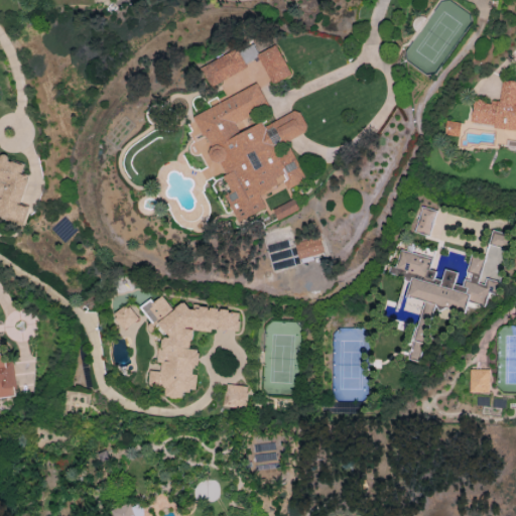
[(201,68),(210,87),(248,69),(245,62),(259,56),(272,84),(290,75),(276,44),(258,53),(253,42),(201,68)]
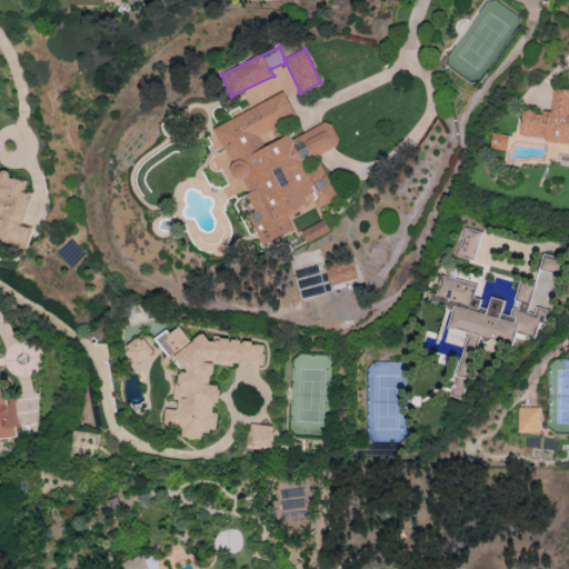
[(519,138),(568,142),(568,90),(553,89),(550,113),(522,109),(519,138)]
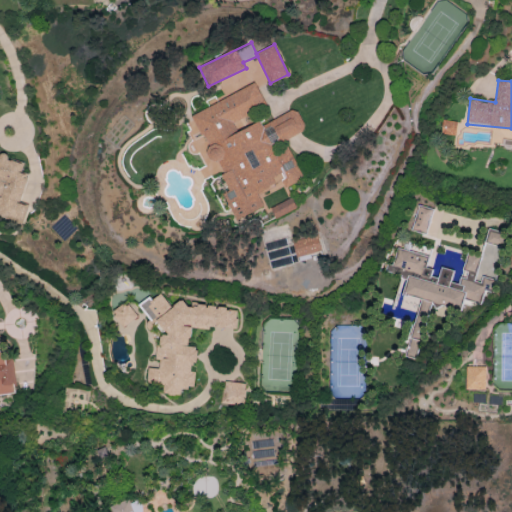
[(190,115),(213,160),(216,158),(223,173),(220,174),(229,192),(224,194),(237,221),(265,206),(260,197),(302,176),(285,141),(306,130),(295,108),(260,126),(258,120),(238,130),(233,120),(266,104),(255,83),(190,115)]
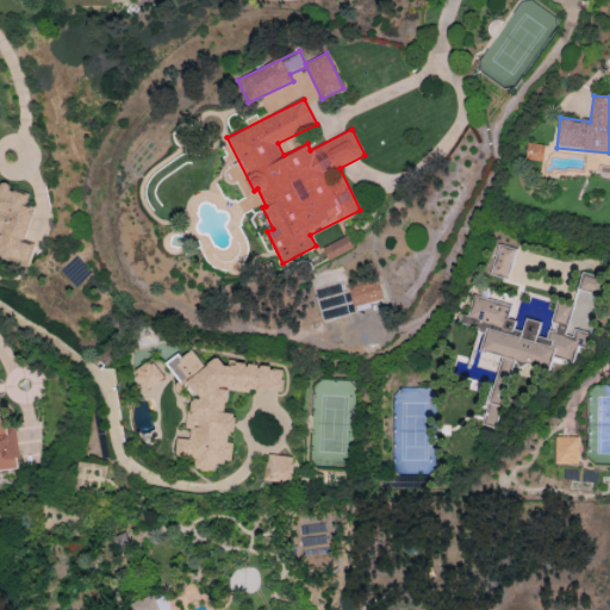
[(543,161),(543,144),(527,143),(526,160),(543,161)]
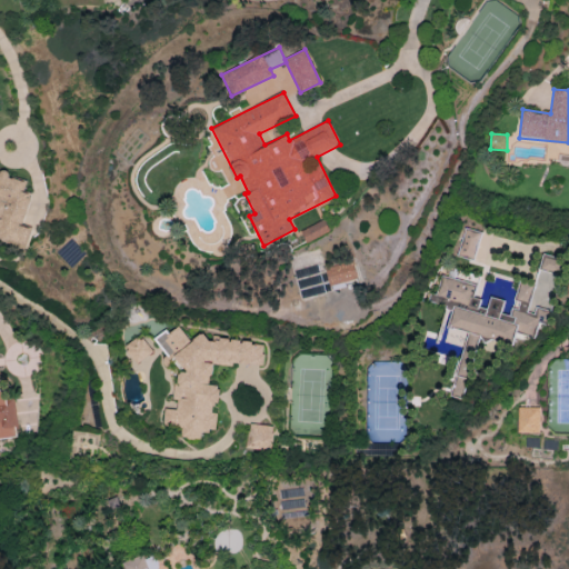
[(0,238),(27,245),(31,228),(21,226),(29,192),(22,191),(26,181),(9,177),(8,170),(0,171),(0,238)]
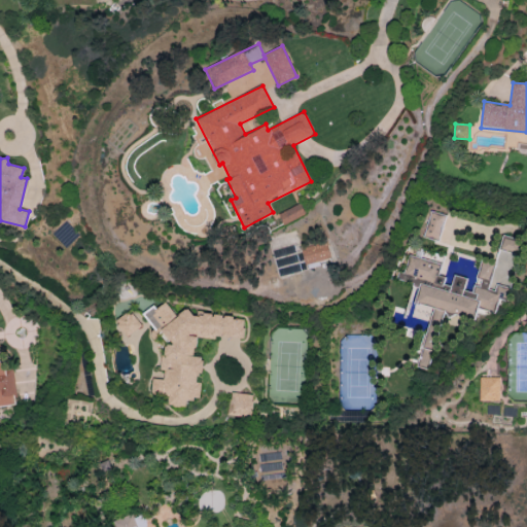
[(306,213),(301,203),(279,213),(284,224),(306,213)]
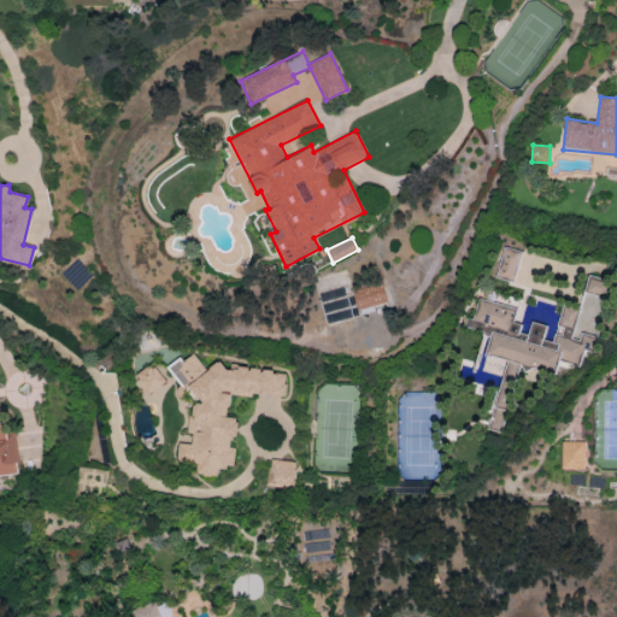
[(494,277),(512,282),(521,252),(504,246),(494,277)]
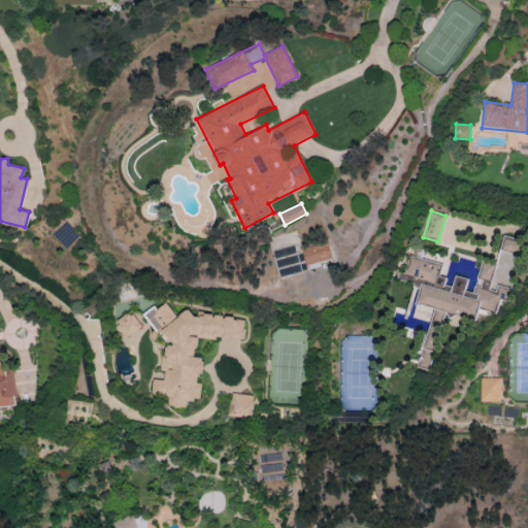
[(499,256),(516,259),(520,239),(503,236),(499,256)]
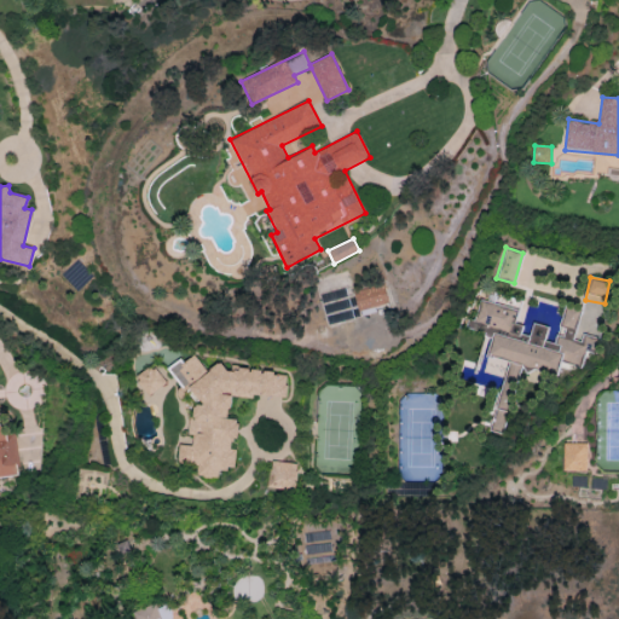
[(387,304),(383,284),(353,291),(357,310),(387,304)]
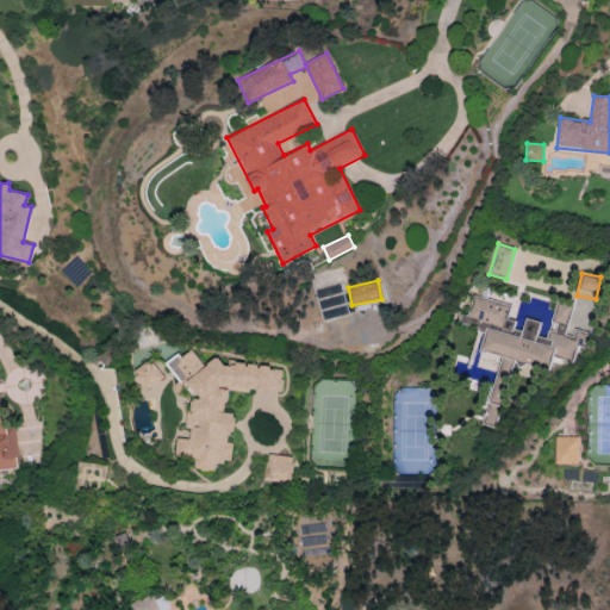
[(573,360),(578,336),(566,334),(573,304),(555,300),(547,338),(537,336),(541,322),(535,321),(520,322),(508,319),(511,304),(473,296),(467,321),(485,329),(480,350),(500,355),(484,424),(496,427),(497,419),(497,411),(503,408),(512,360),(549,368),(552,356),(571,360),(573,360)]
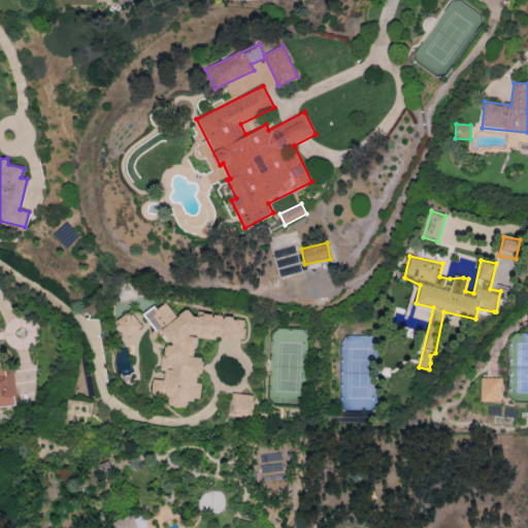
[(196,339),(244,337),(243,315),(200,317),(190,308),(173,317),(169,305),(156,306),(149,309),(165,348),(162,349),(163,372),(166,380),(152,380),(153,397),(168,396),(168,406),(187,406),(187,403),(201,396),(200,388),(196,377),(203,373),(202,357),(195,358),(192,351),(197,349),(196,339)]
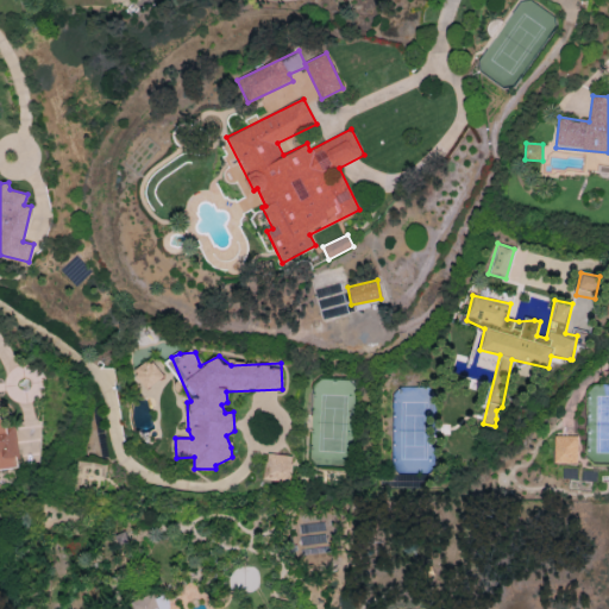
[(132,374),(145,389),(163,375),(150,359),(132,374)]
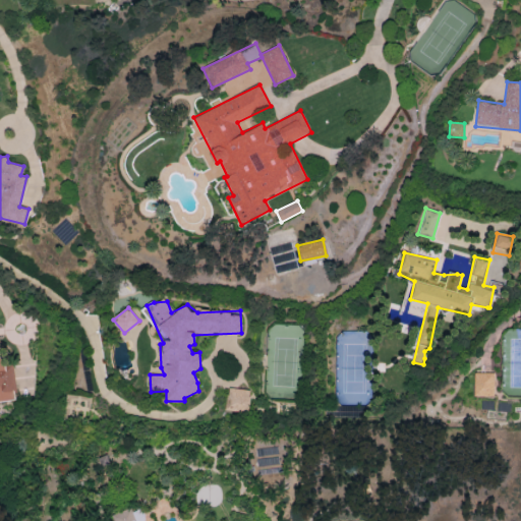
[(0,400),(15,400),(13,365),(4,365),(4,356),(0,356),(0,336),(0,335),(0,333),(0,400)]
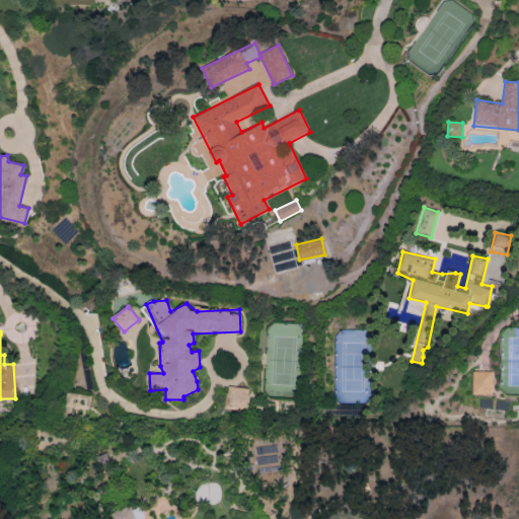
[(492,394),(493,371),(472,371),(472,394),(492,394)]
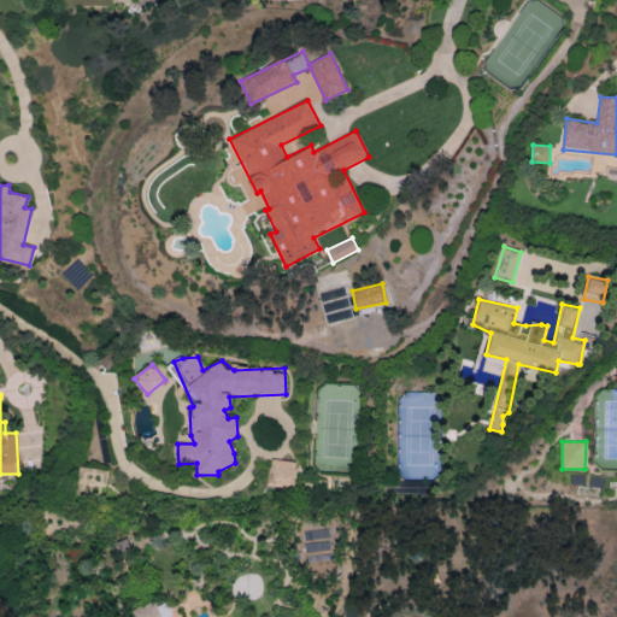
[(295,460),(269,459),(268,486),(295,487),(295,460)]
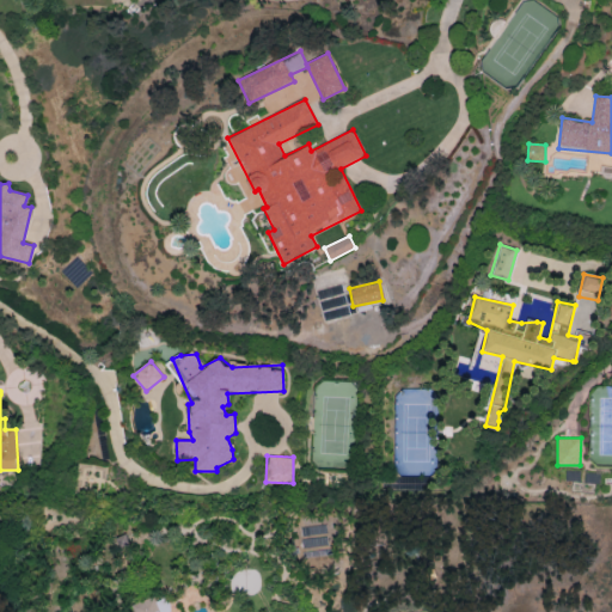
[(160,611),(155,597),(123,607),(124,611),(160,611)]
